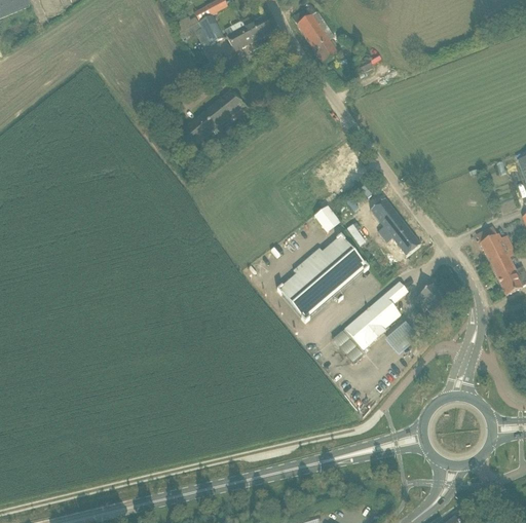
[(0,0),(0,16),(36,2),(35,0),(0,0)]
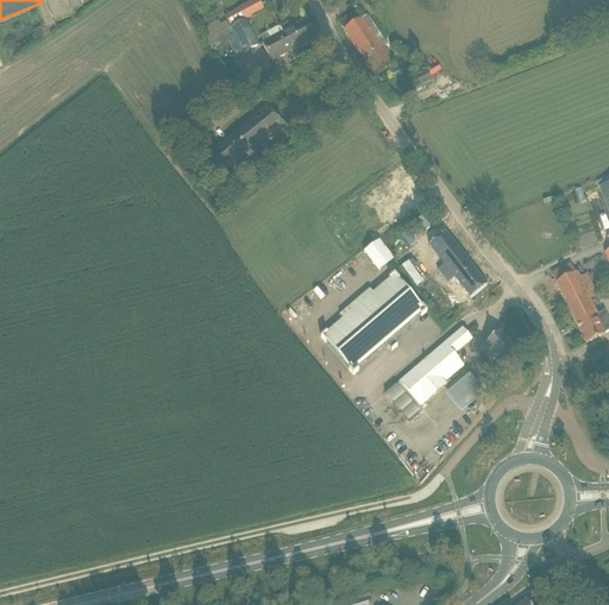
[(209,21),(200,27),(207,38),(244,17),(264,6),(261,0),(250,0),(238,6),(224,13),(226,17),(212,25),(209,21)]
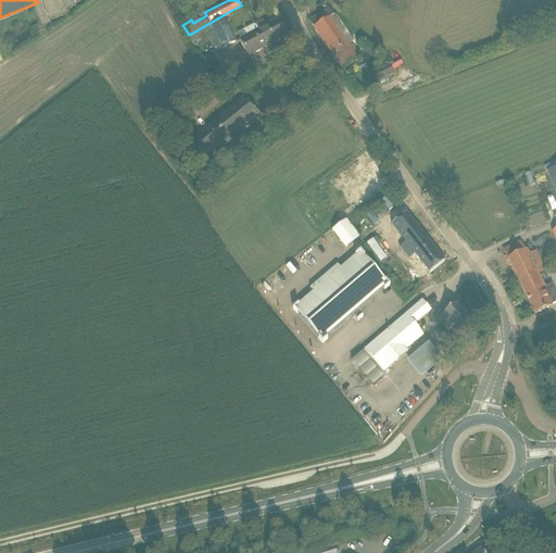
[(314,25),(341,67),(357,57),(348,41),(353,38),(336,11),(333,12),(329,4),(310,17),(314,25)]
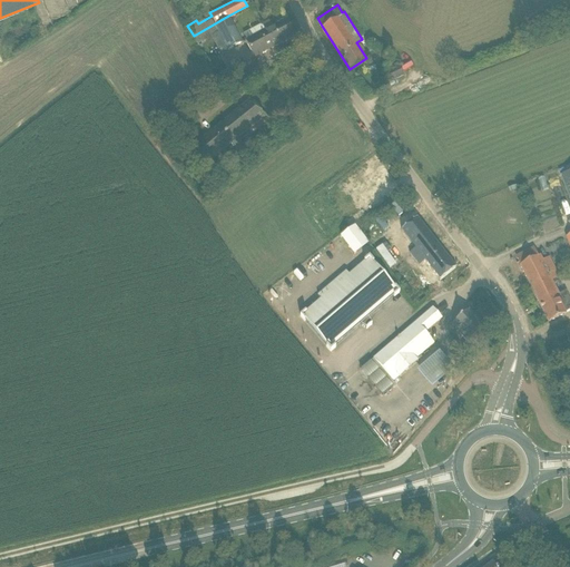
[(228,16),(194,36),(197,41),(217,30),(227,48),(242,40),(228,16)]
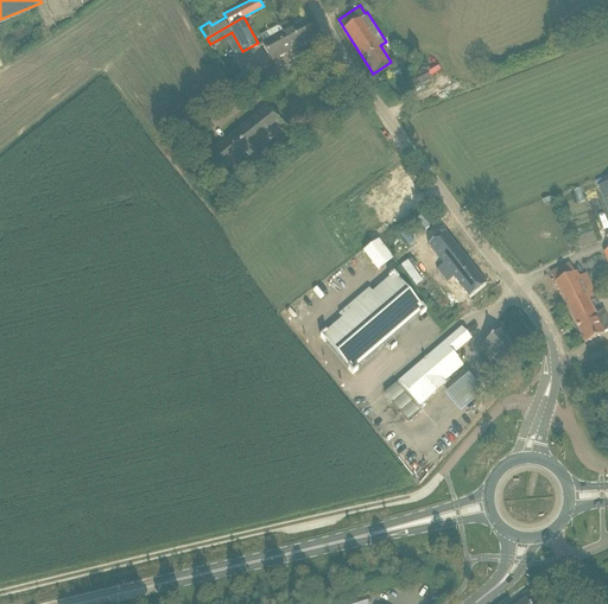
[(264,39),(261,40),(271,58),(315,36),(304,17),(271,36),(264,39)]
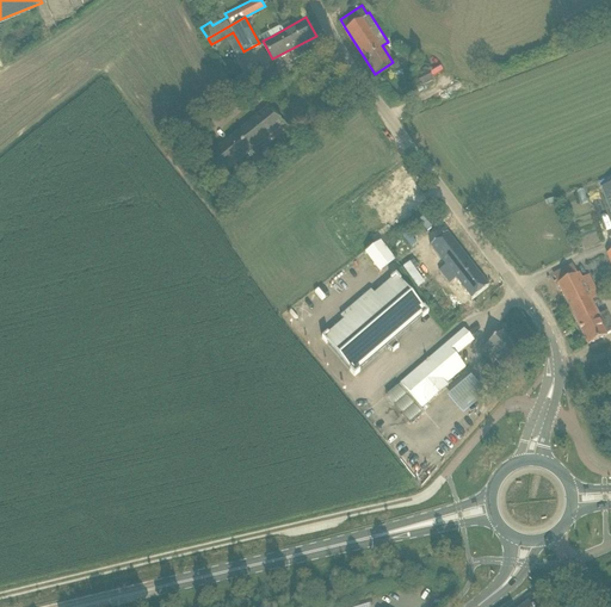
[(269,29),(261,33),(265,39),(272,36),(269,29)]
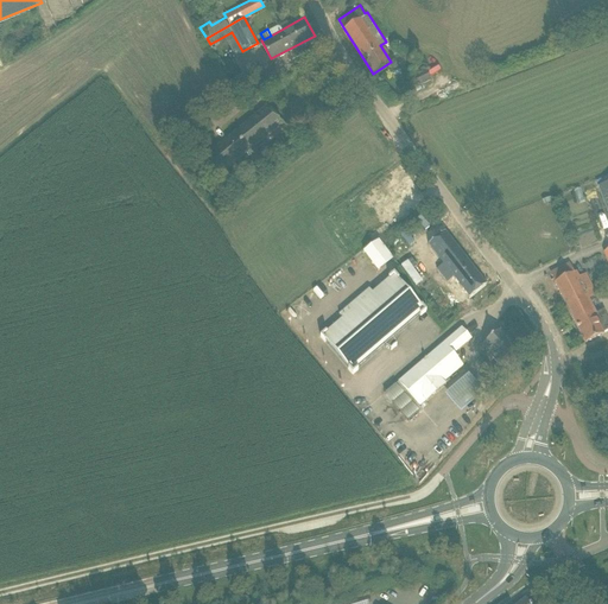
[(410,75),(415,84),(430,77),(425,68),(410,75)]
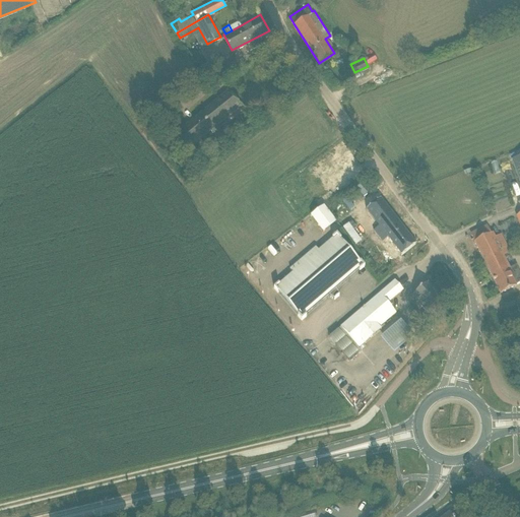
[(219,127),(217,124),(234,111),(234,110),(241,104),(229,88),(220,95),(220,94),(175,131),(187,147),(209,129),(212,132),(219,127)]
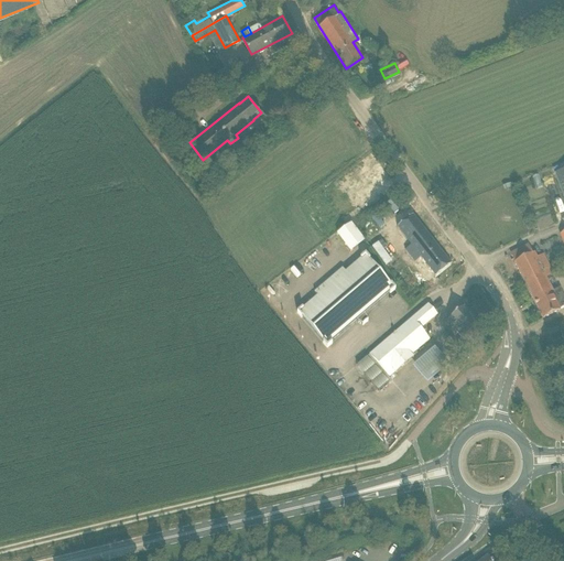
[(563,166),(554,171),(563,197),(563,166)]
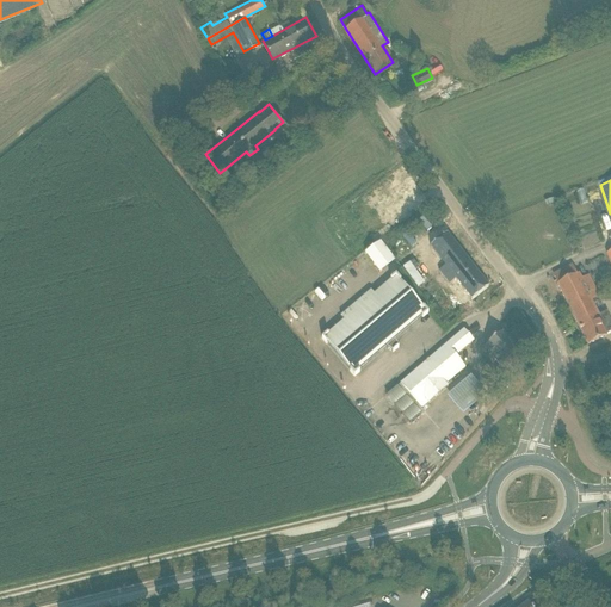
[(446,230),(430,243),(445,262),(438,268),(449,282),(456,276),(471,296),(488,284),(446,230)]
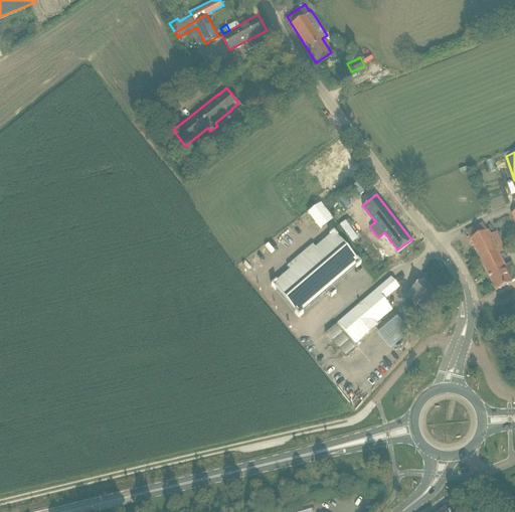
[(309,208),(320,227),(334,218),(324,200),(309,208)]
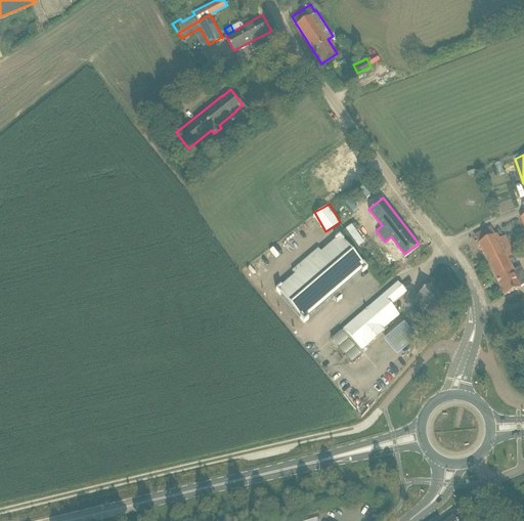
[(496,232),(494,233),(490,225),(474,233),(478,241),(478,242),(504,294),(520,285),(523,281),(523,272),(520,264),(514,268),(508,255),(508,254),(505,249),(511,246),(505,233),(498,236),(496,232)]
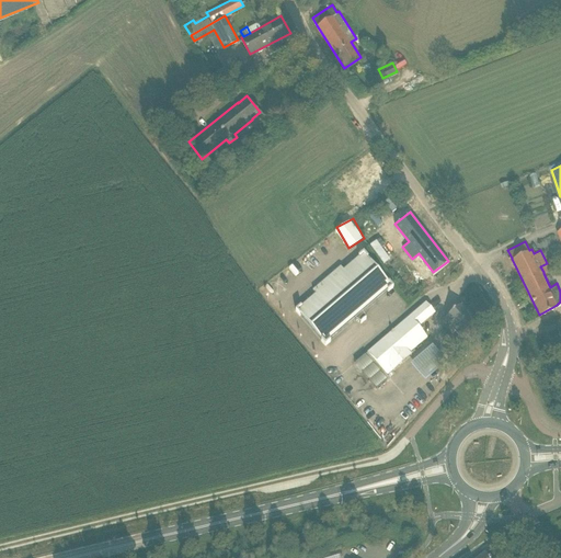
[(312,287),(316,292),(300,304),(295,308),(299,312),(300,312),(321,338),(325,343),(330,339),(330,338),(355,317),(361,320),(363,318),(366,317),(363,310),(388,288),(388,289),(393,285),(389,280),(388,280),(367,255),(363,250),(358,254),(343,268),(340,264),(312,287)]
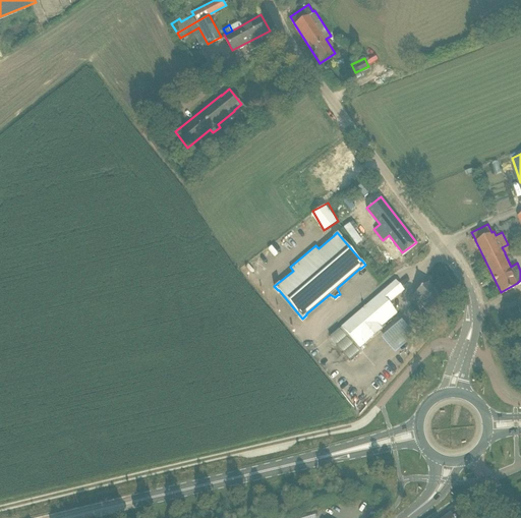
[(392,298),(403,289),(395,279),(338,327),(359,351),(361,349),(359,346),(364,341),(365,342),(382,328),(380,326),(396,311),(393,307),(394,306),(393,299),(392,298)]
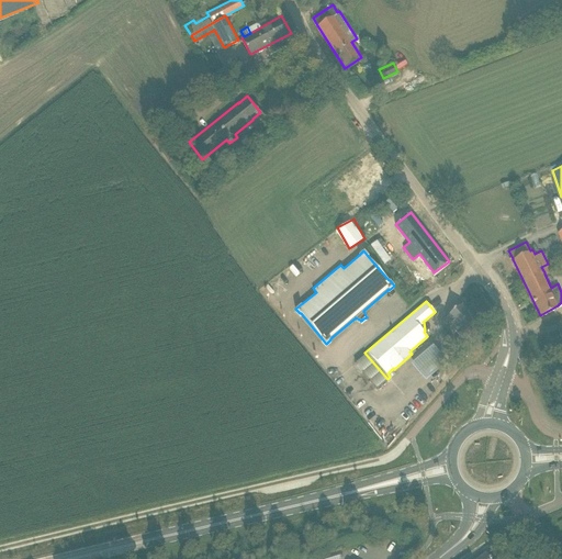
[(446,317),(461,336),(478,322),(462,303),(446,317)]
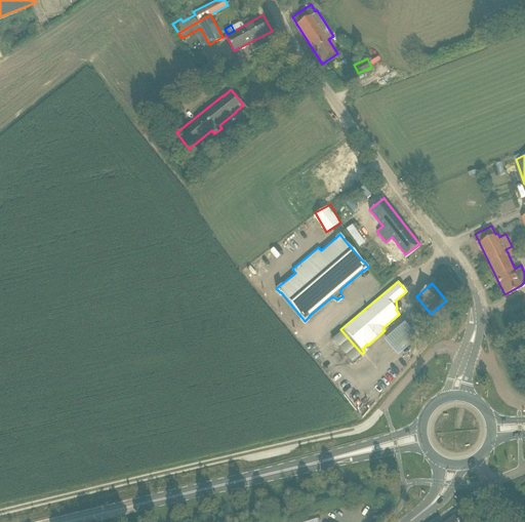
[(418,333),(404,317),(384,334),(398,352),(418,333)]
